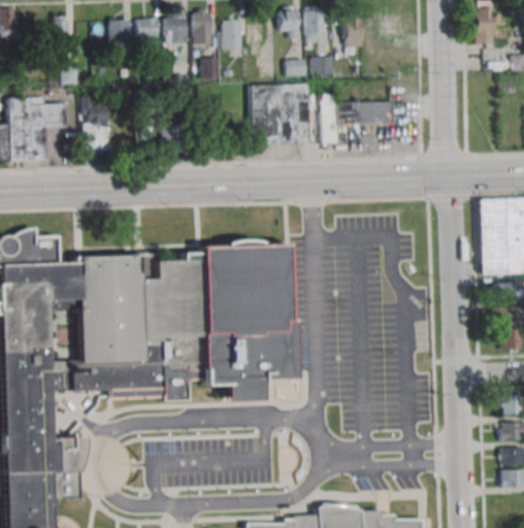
[(494,0),(475,0),(475,43),(494,43),(494,0)]
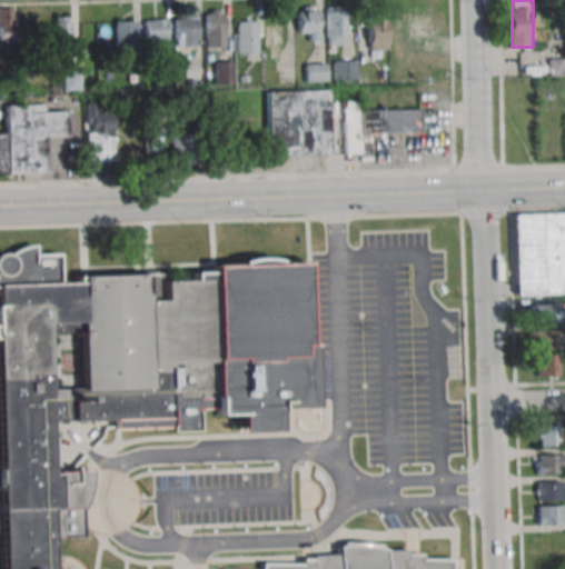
[(323,7),(300,7),(300,31),(313,31),(313,42),(323,42),(323,7)]
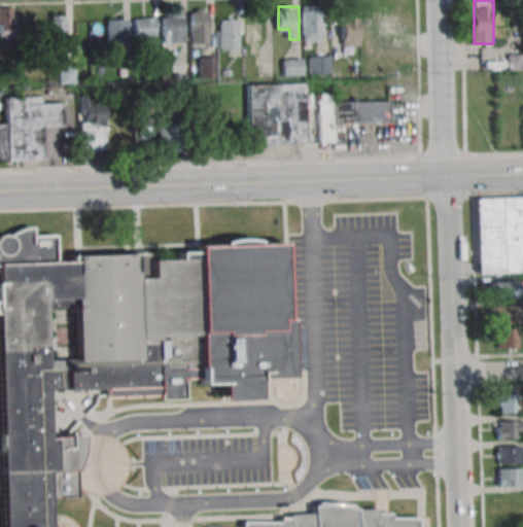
[(323,41),(323,6),(306,6),(306,41),(323,41)]
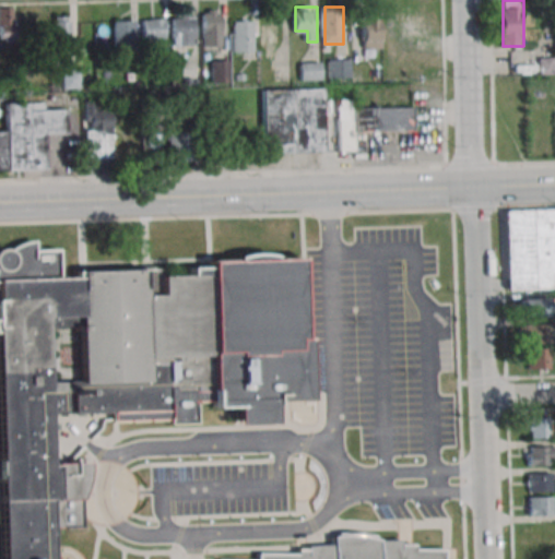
[(20,8),(0,8),(0,40),(20,40),(20,8)]
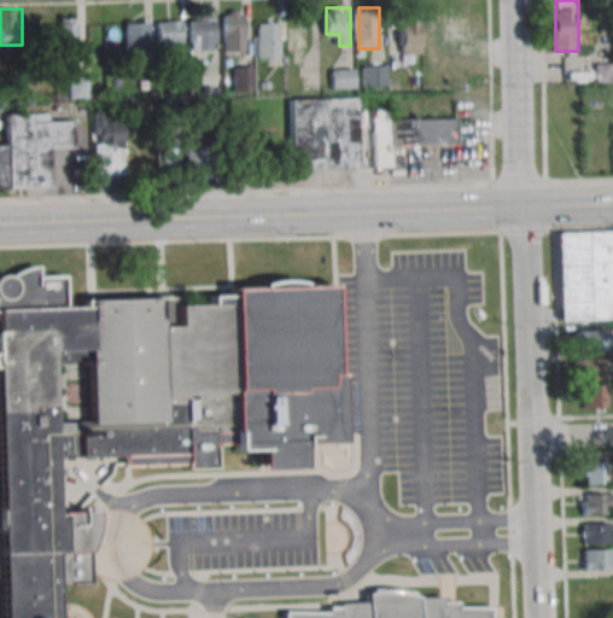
[(247,11),(228,11),(228,53),(247,53),(247,11)]
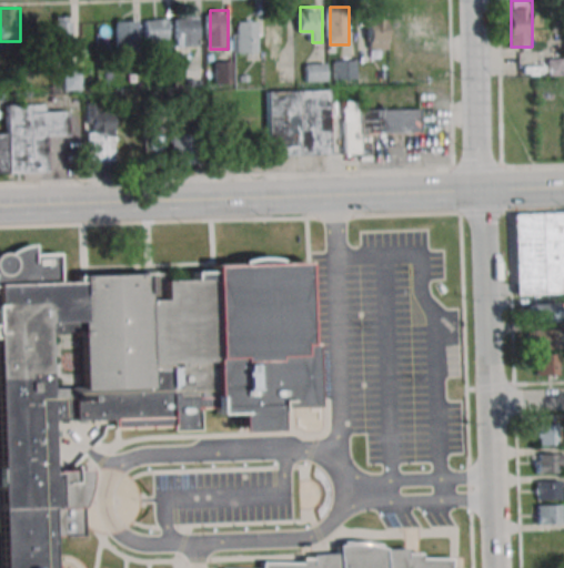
[(57,17),(57,44),(74,44),(74,17),(57,17)]
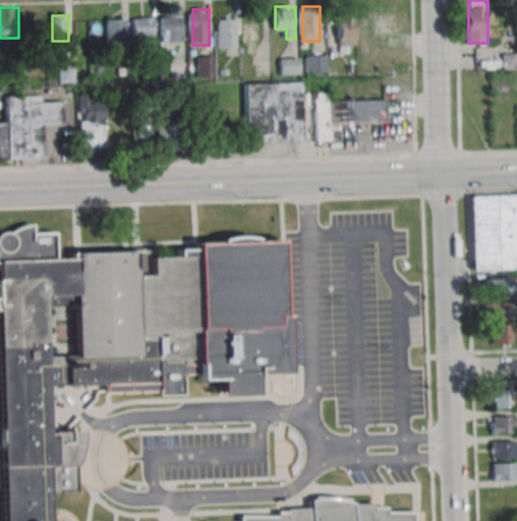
[(164,43),(185,43),(185,15),(164,15),(164,43)]
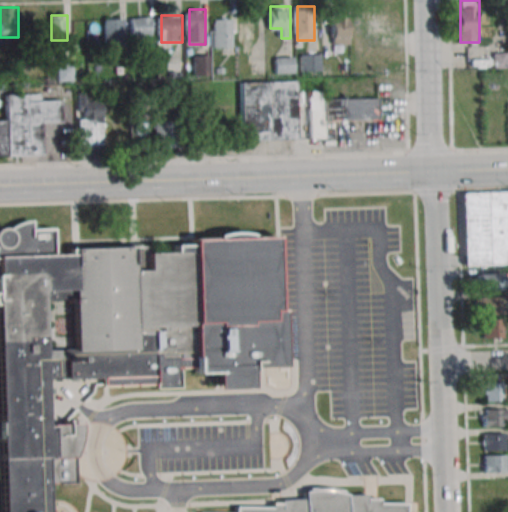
[(134,37),(153,37),(153,17),(134,17),(134,37)]
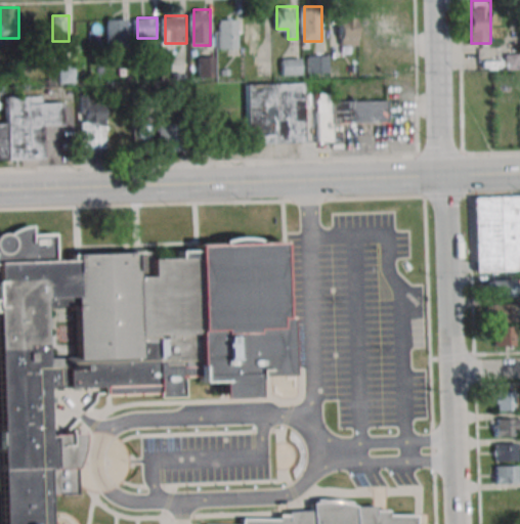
[(127,41),(127,18),(109,18),(109,41),(127,41)]
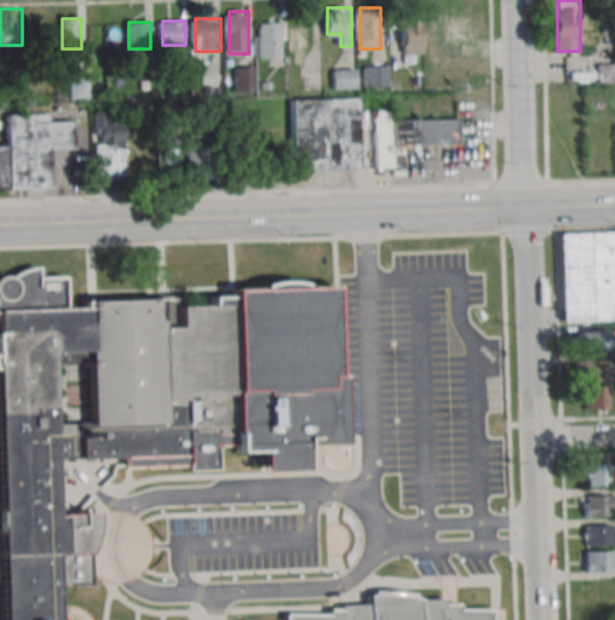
[(285,22),(263,22),(263,58),(285,58),(285,22)]
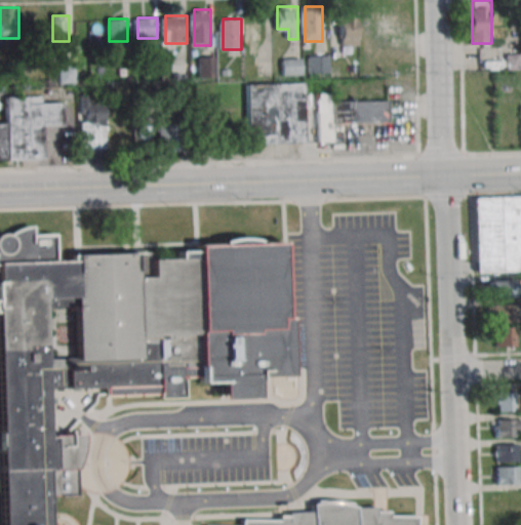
[(249,54),(266,54),(266,21),(249,21),(249,54)]
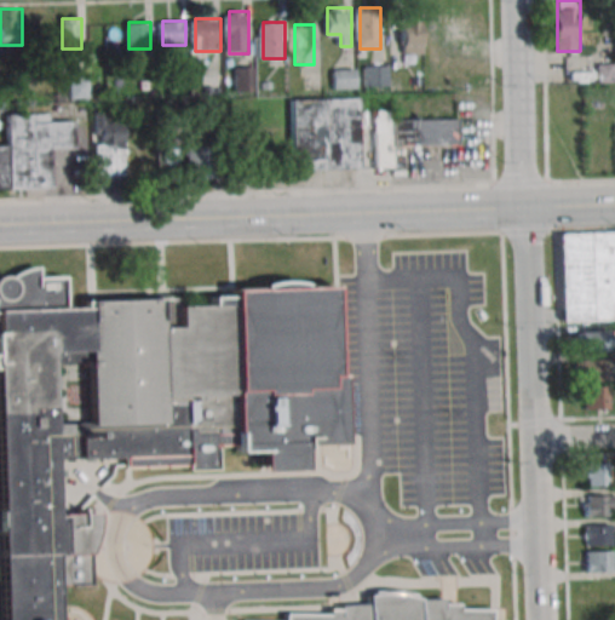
[(427,53),(427,28),(404,28),(404,53),(427,53)]
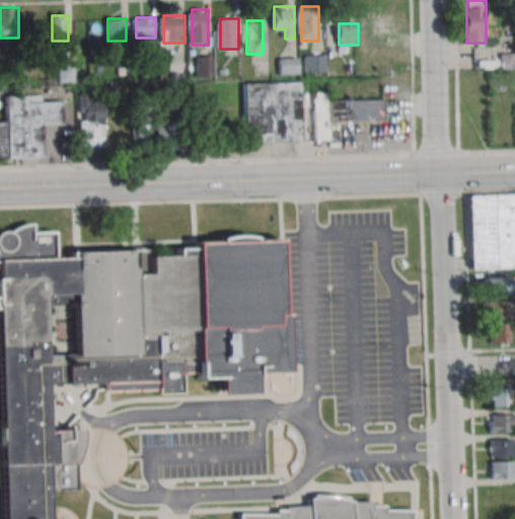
[(329,55),(308,55),(308,73),(329,73),(329,55)]
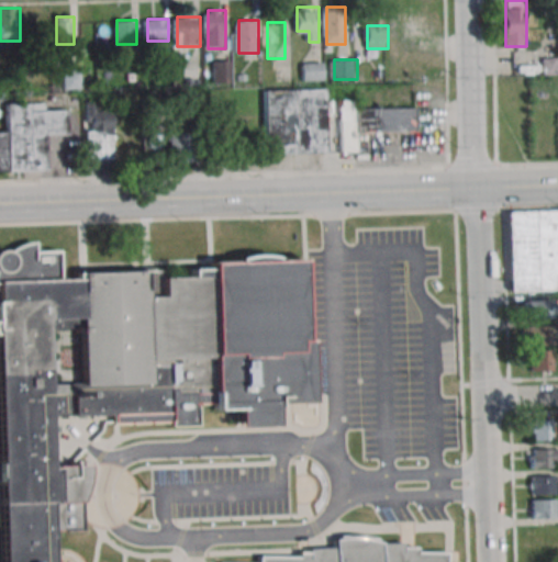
[(236,82),(236,60),(215,60),(215,82),(236,82)]
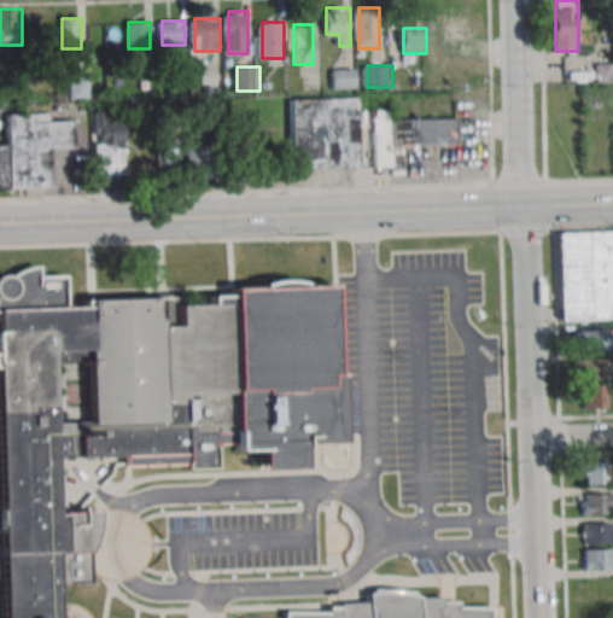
[(360,88),(360,69),(336,69),(336,88),(360,88)]
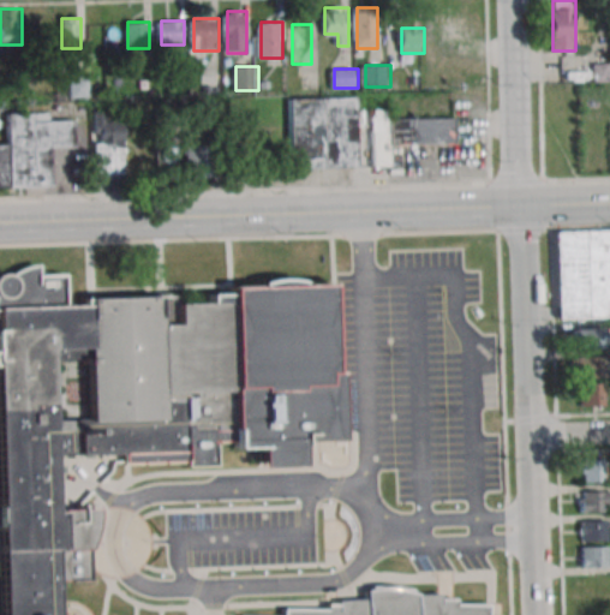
[(91,79),(72,79),(73,97),(93,96),(91,79)]
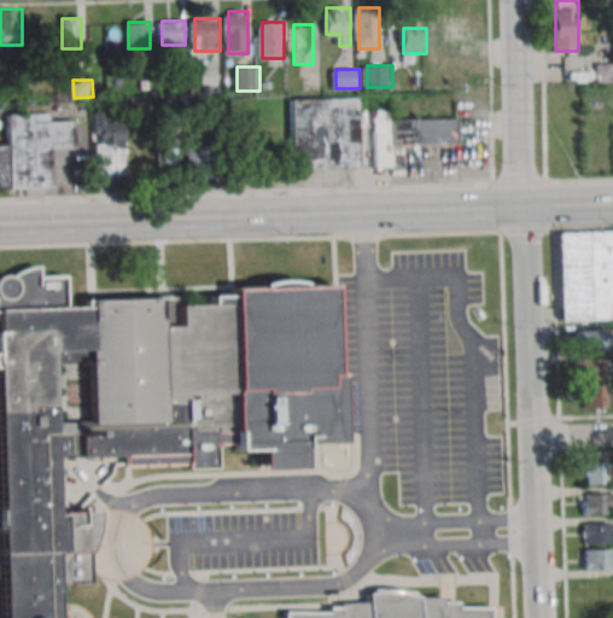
[(295,170),(362,170),(362,98),(295,98),(295,170)]
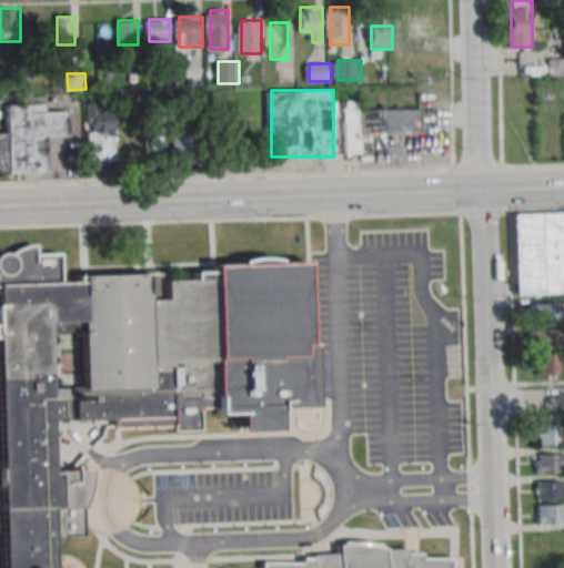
[(346,102),(346,154),(363,154),(363,133),(422,132),(422,109),(362,109),(362,102),(346,102)]
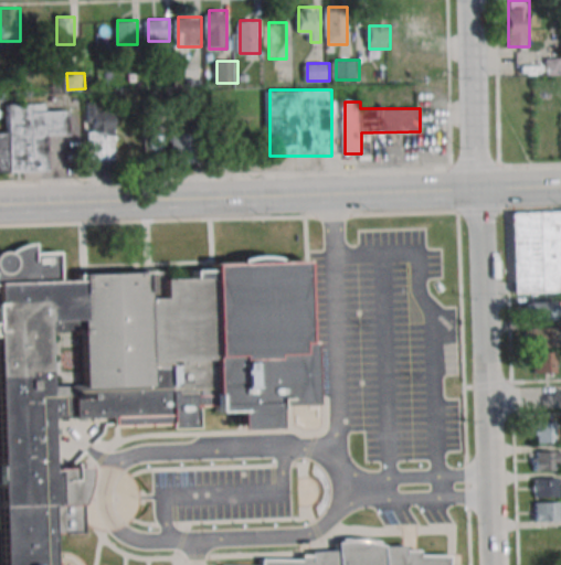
[(0,173),(50,173),(49,136),(71,136),(70,112),(48,112),(48,103),(9,103),(10,132),(0,132),(0,173)]
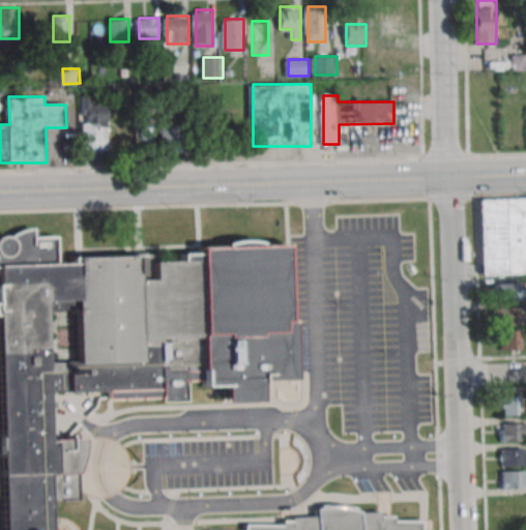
[(110,102),(84,102),(84,152),(110,152),(110,102)]
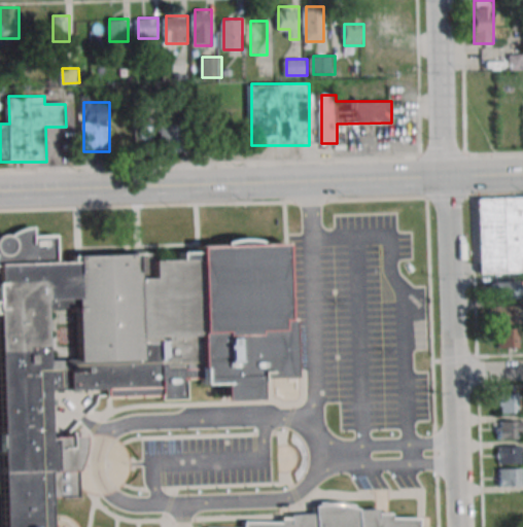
[(154,118),(137,118),(137,152),(154,152),(154,118)]
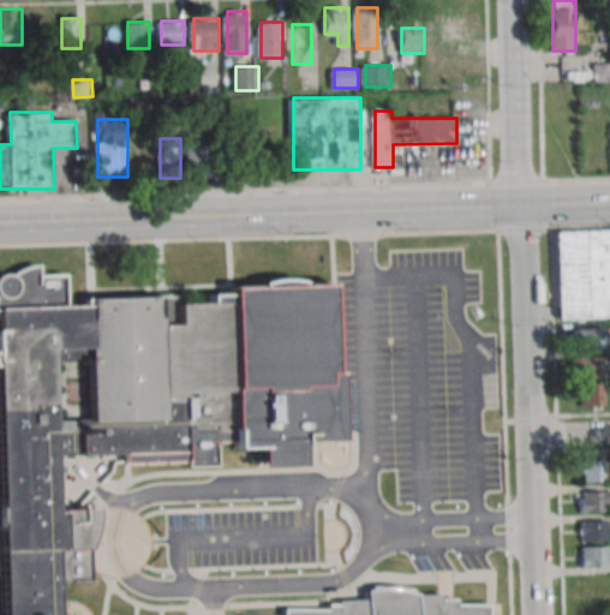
[(190,145),(190,179),(216,179),(216,145),(190,145)]
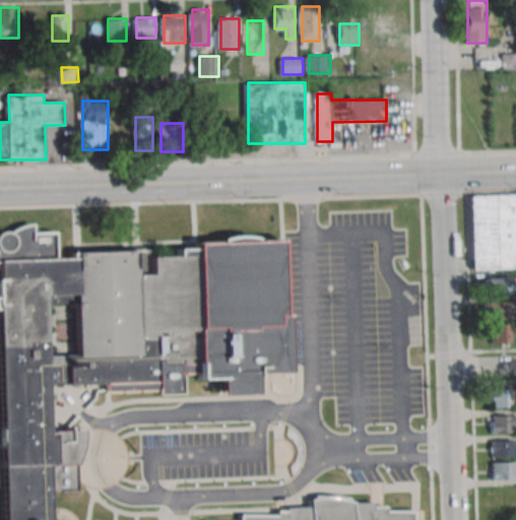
[(515,194),(472,195),(473,268),(515,267),(515,194)]
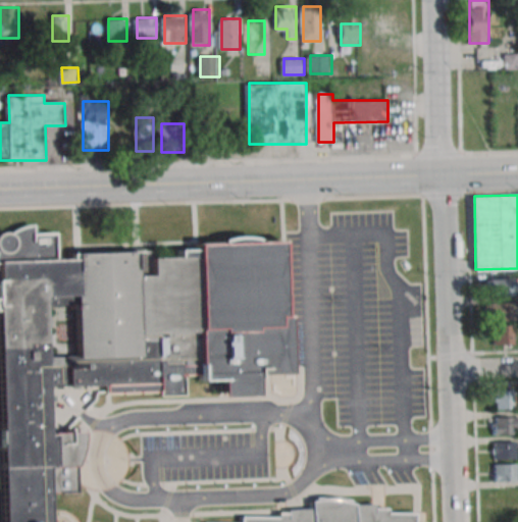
[(282,242),(257,242),(257,241),(257,240),(250,238),(242,238),(235,238),(228,239),(222,241),(222,242),(222,244),(198,244),(198,249),(179,250),(180,257),(153,258),(152,251),(73,253),(73,259),(56,259),(55,232),(34,233),(34,224),(28,225),(20,227),(14,230),(11,232),(11,233),(6,231),(0,232),(0,348),(4,521),(51,521),(51,510),(50,492),(79,491),(78,466),(80,460),(83,453),(84,446),(85,437),(85,431),(49,432),(48,386),(106,383),(107,393),(107,394),(159,392),(159,396),(187,396),(186,374),(201,374),(201,380),(221,380),(222,397),(259,396),(258,375),(291,373),(289,315),(285,315),(282,242)]
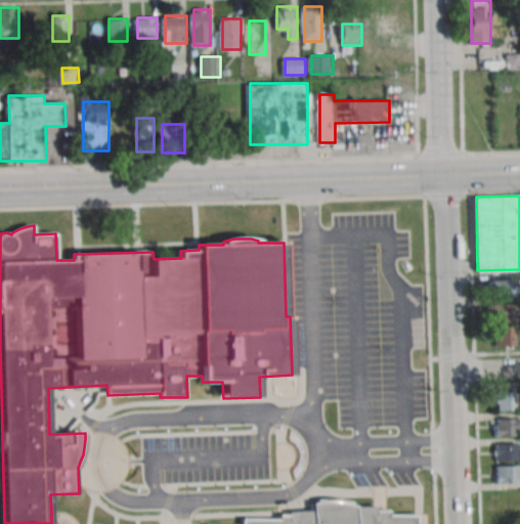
[(519,280),(495,280),(495,297),(519,297),(519,280)]
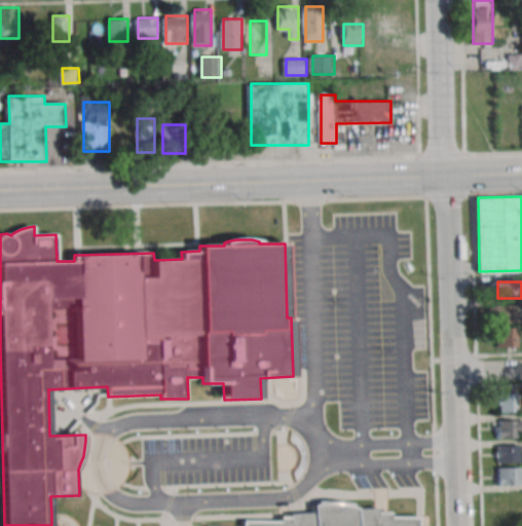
[(520,306),(495,306),(495,324),(520,324),(520,306)]
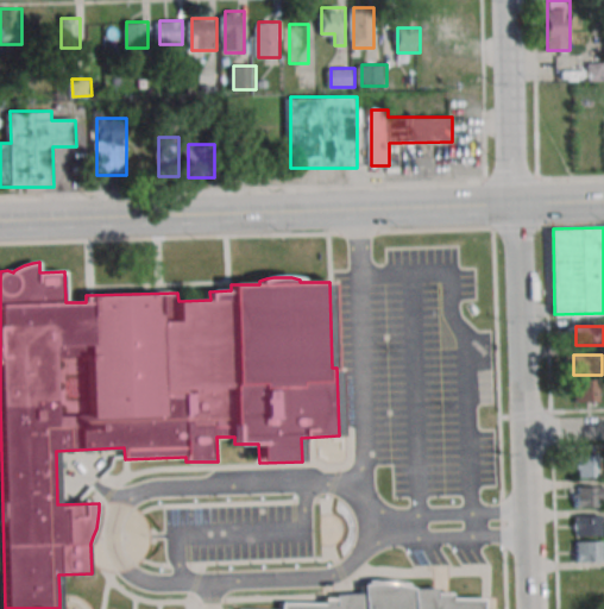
[(603,402),(603,380),(577,380),(577,402),(603,402)]
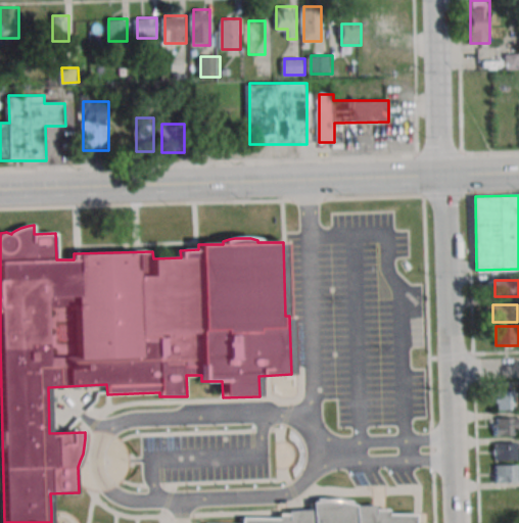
[(498,392),(498,410),(518,410),(518,392),(498,392)]
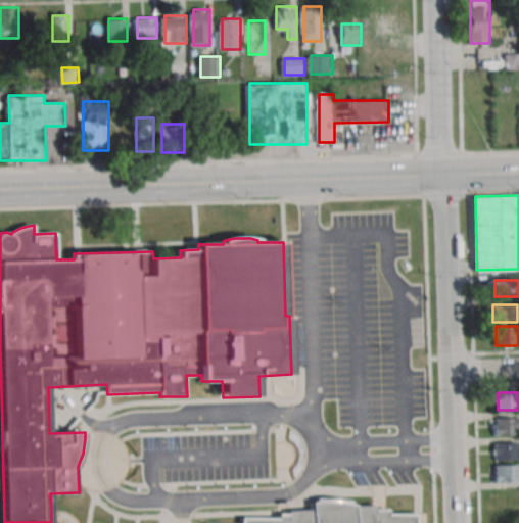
[(518,417),(497,418),(497,435),(518,435),(518,417)]
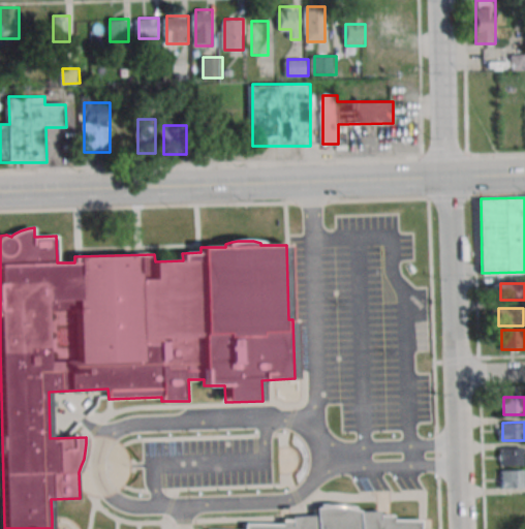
[(501,465),(524,465),(524,448),(501,448),(501,465)]
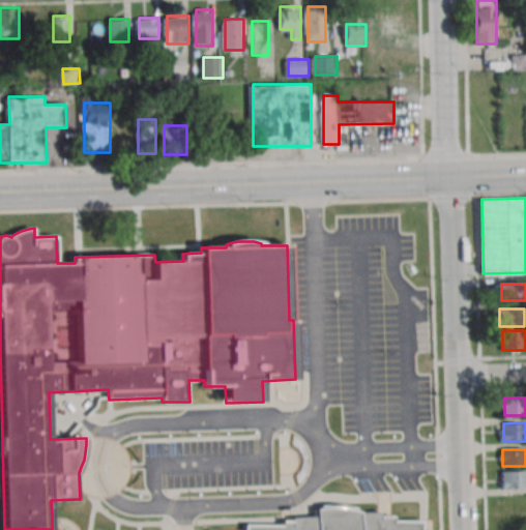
[(503,471),(503,489),(525,489),(525,471),(503,471)]
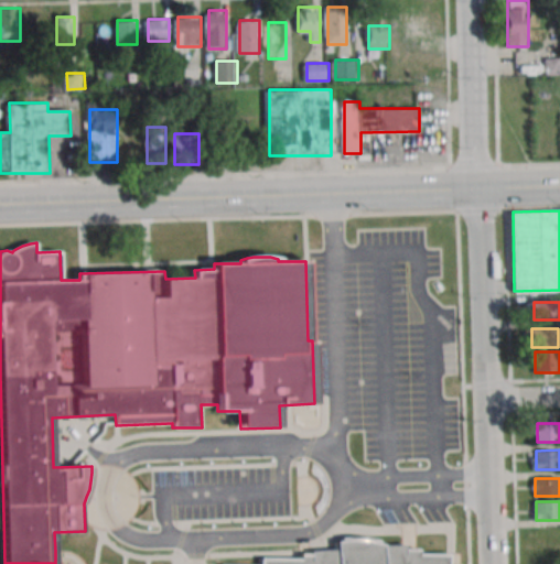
[(262,559),(261,563),(451,563),(451,554),(420,554),(420,550),(406,550),(407,545),(385,546),(376,543),(363,540),(350,540),(338,542),(338,550),(312,551),(312,555),(301,554),(301,560),(262,559)]
